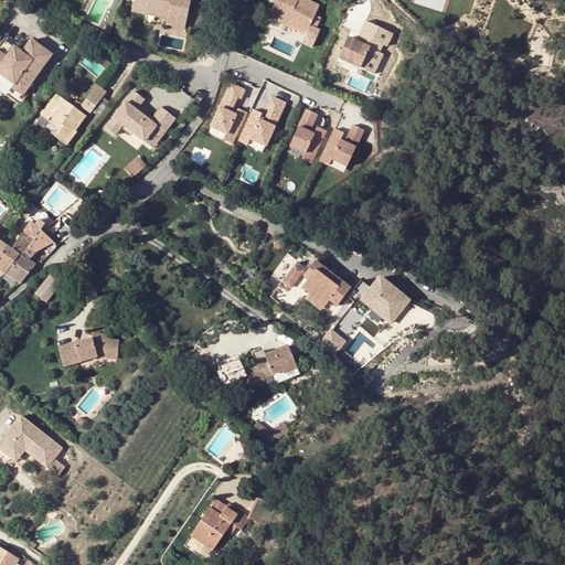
[(155,0),(152,3),(172,13),(168,20),(166,24),(183,34),(201,1),(199,0),(155,0)]
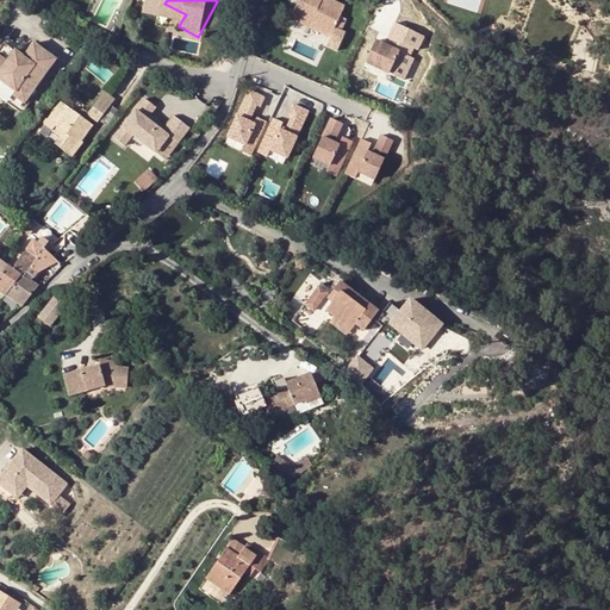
[(300,0),(291,23),(310,31),(312,26),(332,36),(342,16),(321,6),(323,0),(300,0)]
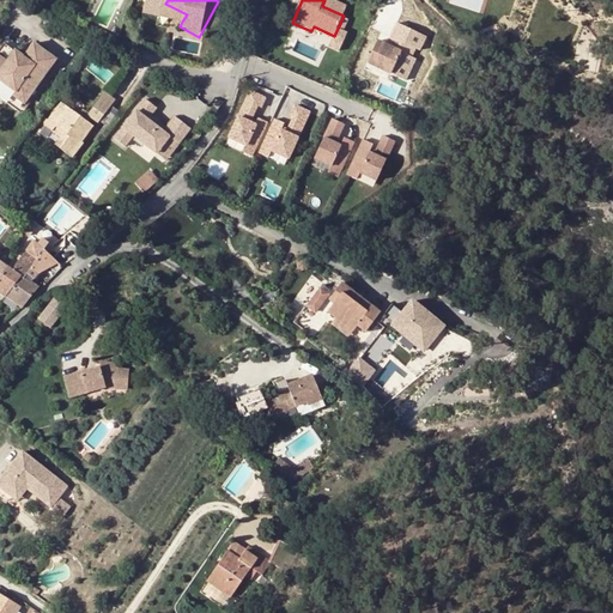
[(325,0),(322,6),(344,16),(347,7),(331,0),(325,0)]
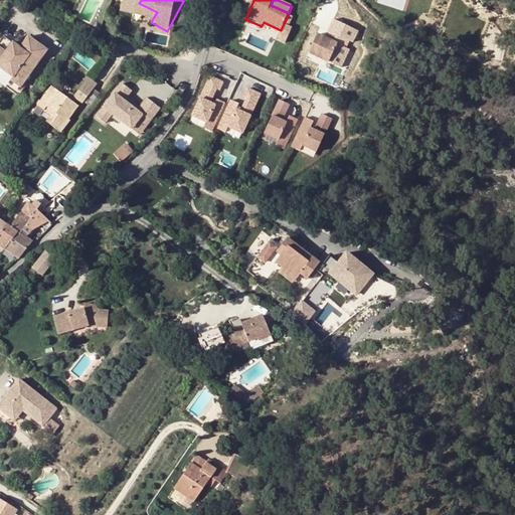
[(157,12),(139,3),(136,9),(153,18),(157,12)]
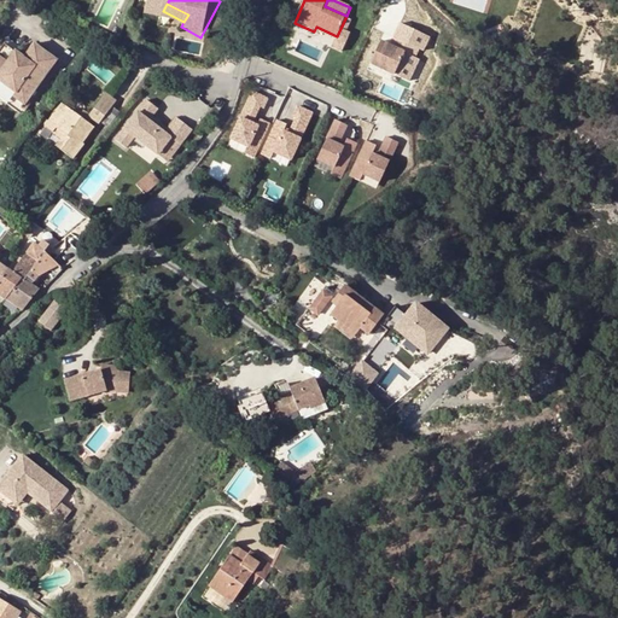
[(316,27),(314,31),(334,42),(337,36),(316,27)]
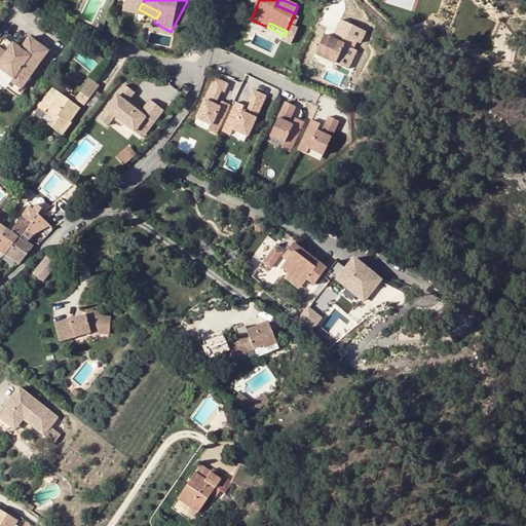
[(313,54),(335,65),(344,45),(350,48),(353,40),(334,31),(331,37),(324,34),(313,54)]
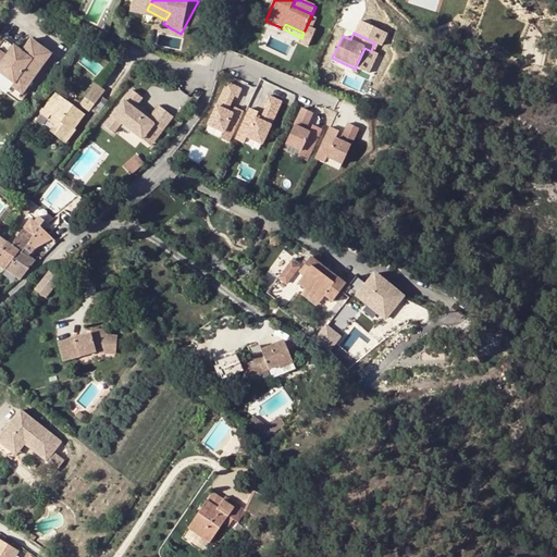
[(4,39),(0,45),(0,88),(17,101),(52,53),(32,38),(22,51),(4,39)]
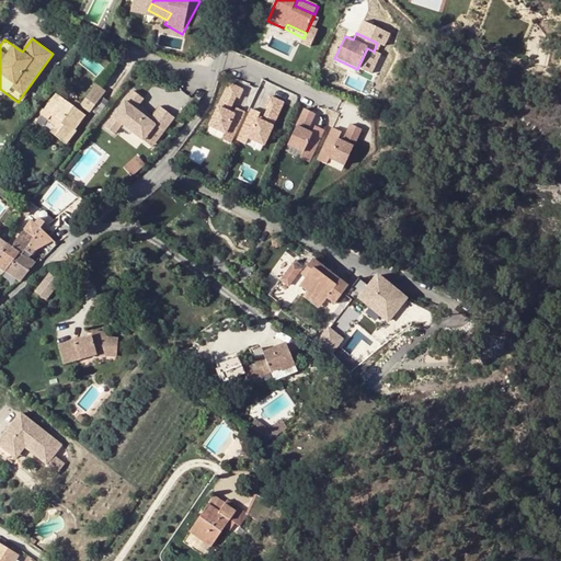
[(230,84),(209,126),(225,133),(221,139),(230,144),(244,112),(236,107),(232,114),(228,112),(236,98),(239,99),(243,91),(230,84)]
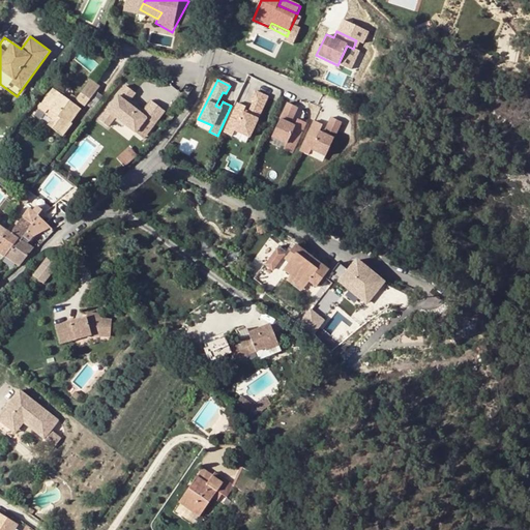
[(89,81),(77,99),(76,100),(79,102),(84,107),(98,88),(89,81)]
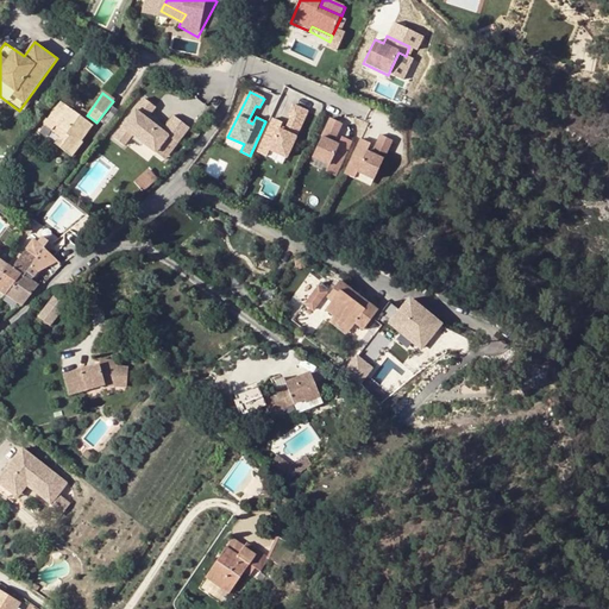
[(144,99),(114,138),(124,145),(132,135),(156,151),(163,143),(173,149),(189,127),(174,117),(164,127),(149,115),(155,107),(144,99)]
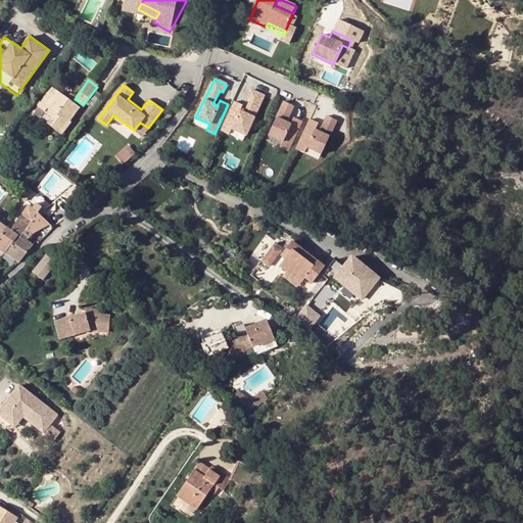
[(70,104),(58,94),(51,89),(37,107),(44,112),(46,109),(53,114),(51,117),(47,124),(61,134),(69,122),(67,121),(78,109),(75,107),(70,104)]
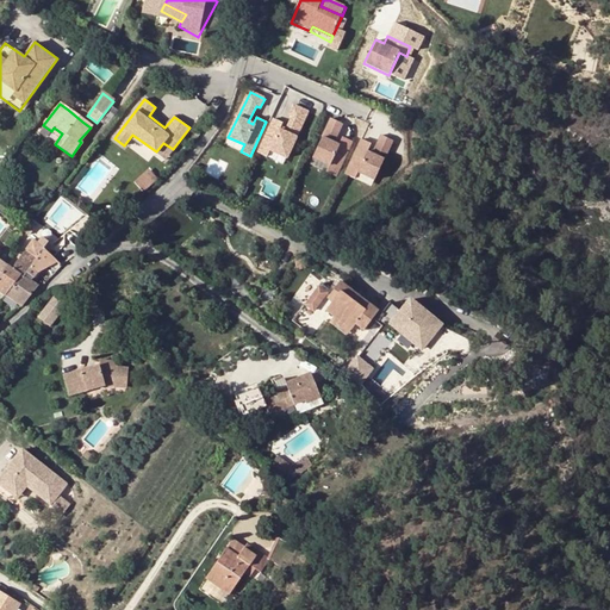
[(274,119),(259,153),(267,157),(271,150),(287,157),(307,112),(293,105),(288,114),(292,116),(285,132),(280,130),(282,123),(274,119)]
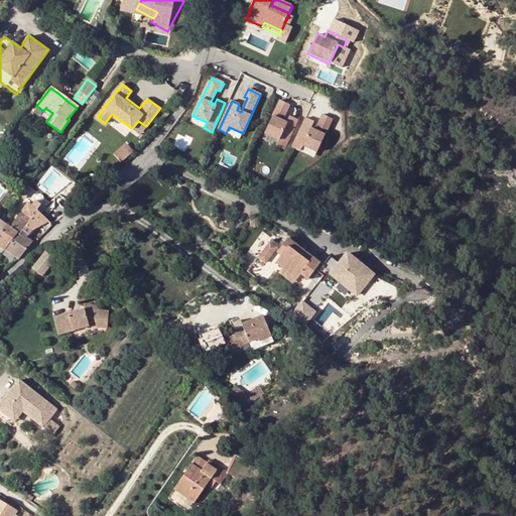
[(59,90),(57,93),(70,103),(74,98),(75,97),(70,93),(68,95),(59,90)]
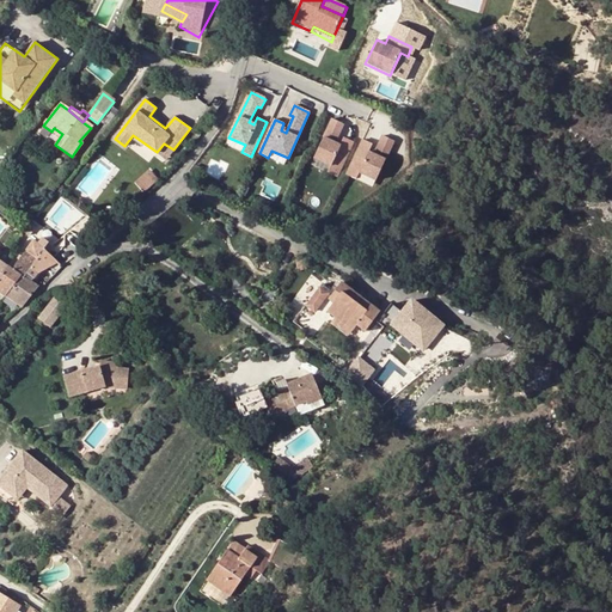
[(395,110),(391,117),(399,121),(402,114),(395,110)]
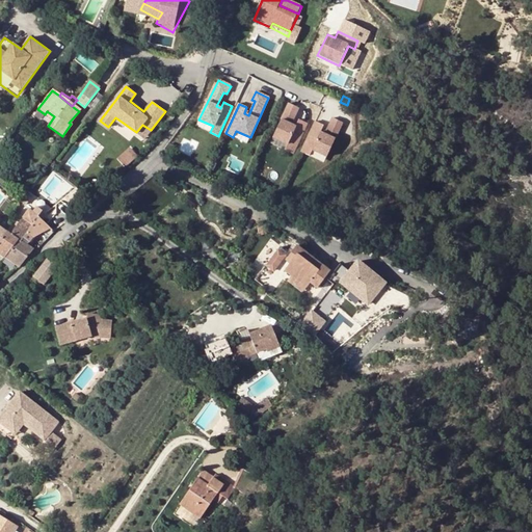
[(289,103),(273,137),(287,144),(285,150),(293,154),(308,124),(298,120),(295,127),(291,125),(298,108),(289,103)]
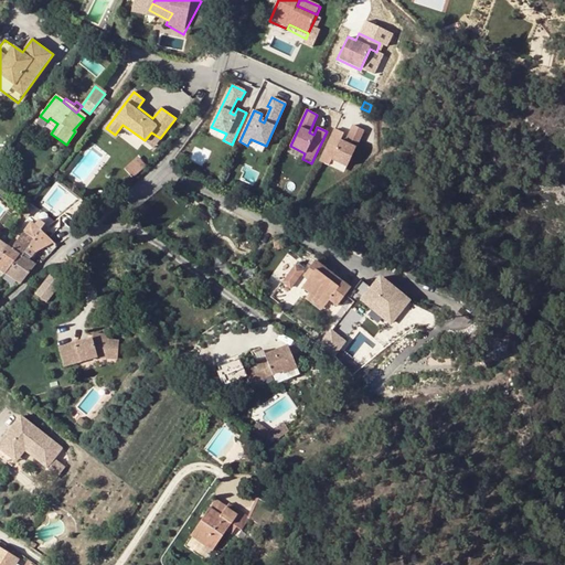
[(334,129),(320,161),(329,166),(331,160),(347,167),(363,130),(353,126),(345,142),(340,140),(344,134),(334,129)]
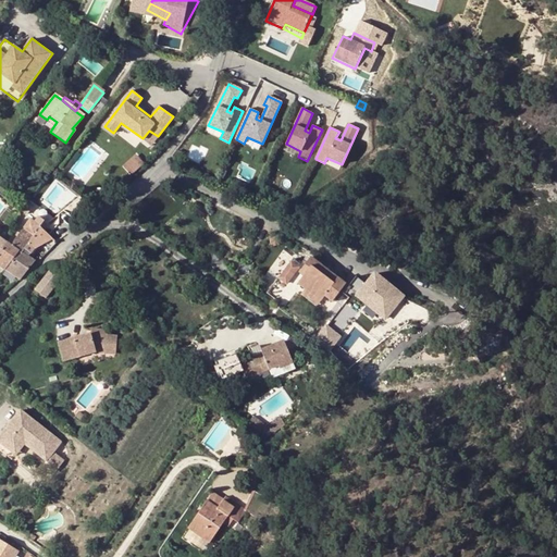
[(149,131),(143,138),(151,145),(158,136),(149,131)]
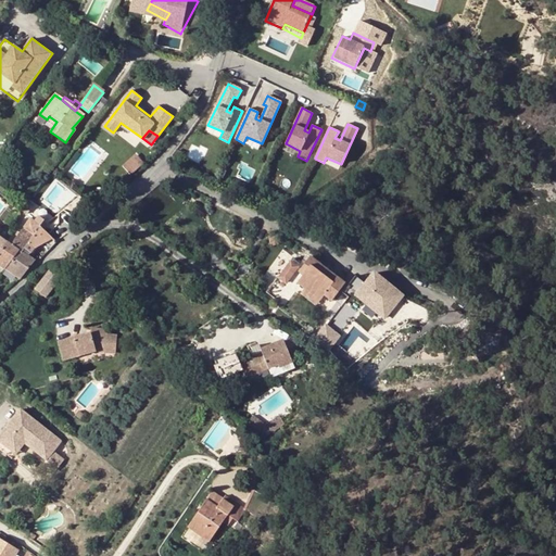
[(142,164),(136,156),(123,167),(130,175),(142,164)]
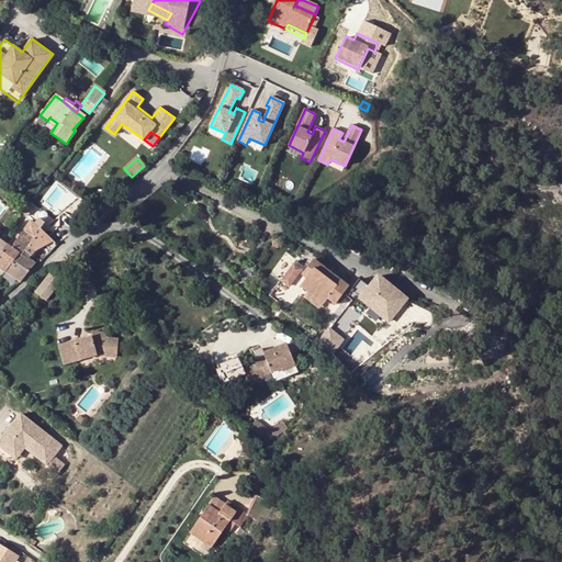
[(0,254),(0,269),(4,272),(19,254),(21,256),(41,229),(40,229),(44,224),(37,220),(34,224),(29,222),(11,248),(7,245),(0,254)]
